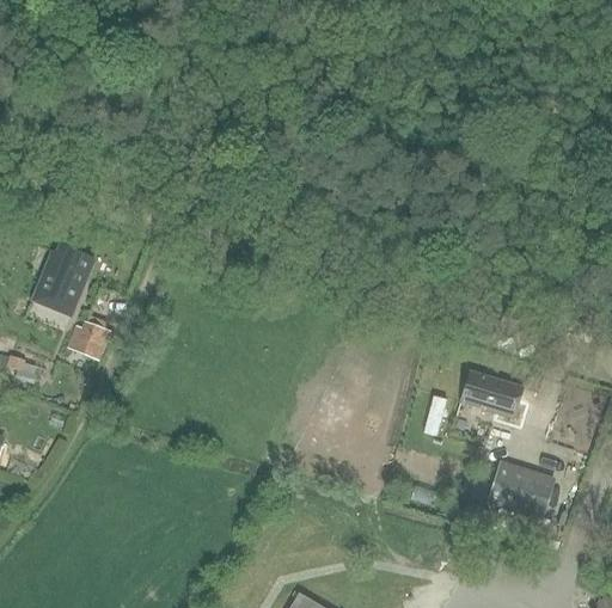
[(30,300),(72,317),(77,305),(80,295),(95,258),(92,257),(59,244),(54,241),(30,300)]
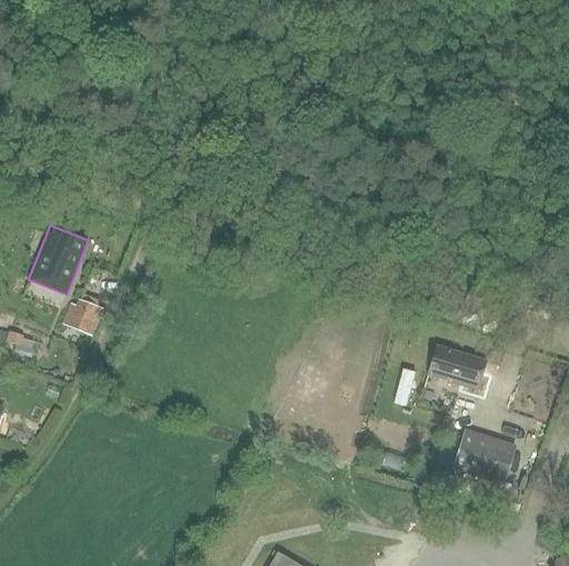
[(101,308),(78,299),(76,305),(71,304),(63,323),(68,324),(91,334),(99,315),(101,308)]
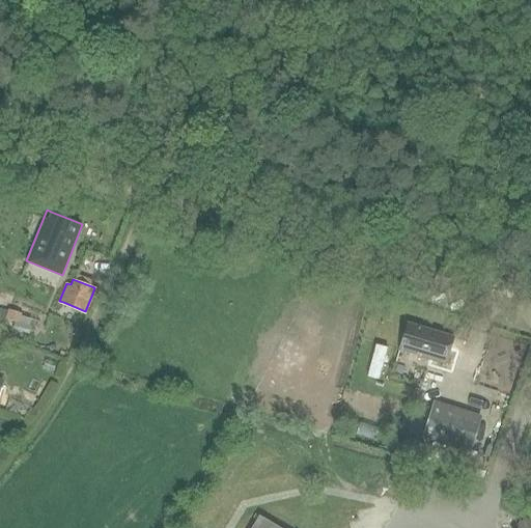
[(10,307),(7,323),(33,328),(36,312),(10,307)]
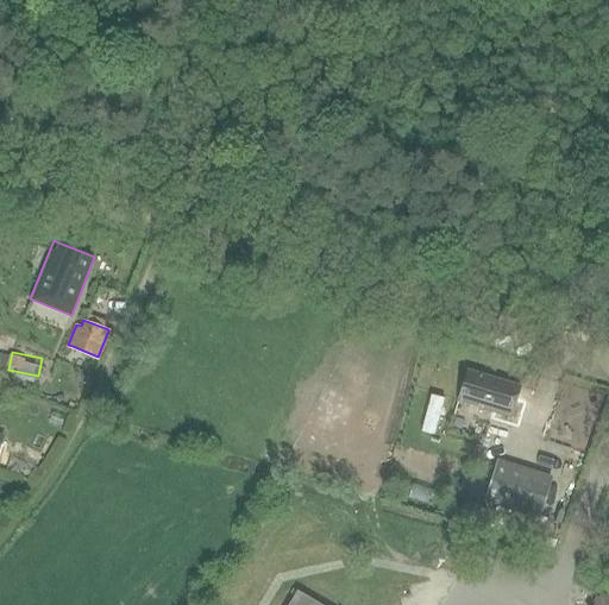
[(516,395),(520,384),(468,367),(458,398),(510,415),(514,405),(520,408),(523,397),(516,395)]
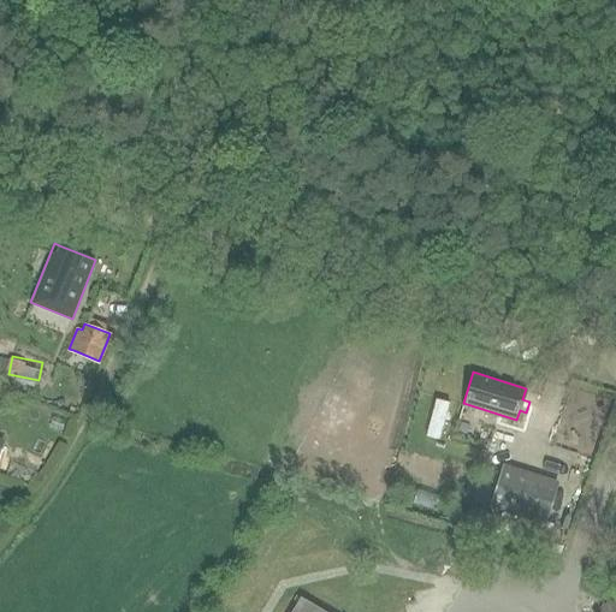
[(491,505),(503,509),(496,533),(561,553),(564,545),(551,541),(557,524),(545,520),(558,477),(504,461),(491,505)]
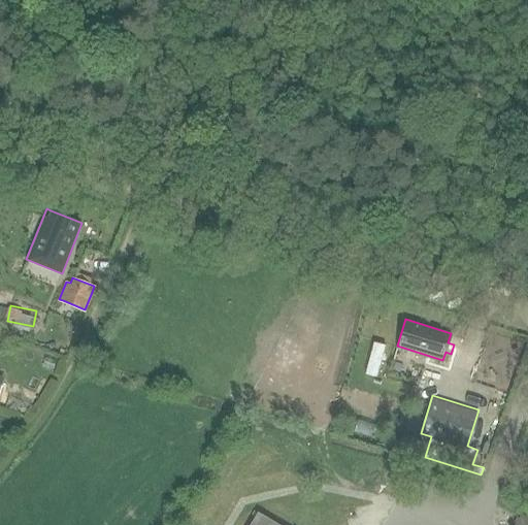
[(282,524),(258,511),(249,524),(282,524)]
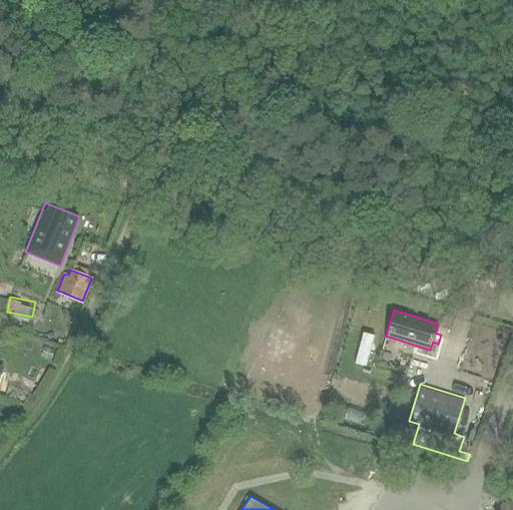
[(498,509),(512,509),(512,501),(507,497),(498,509)]
